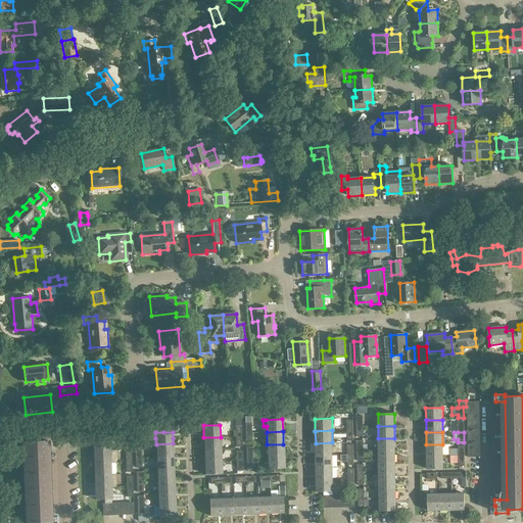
[(221,449),(221,437),(203,437),(204,449),(221,449)]
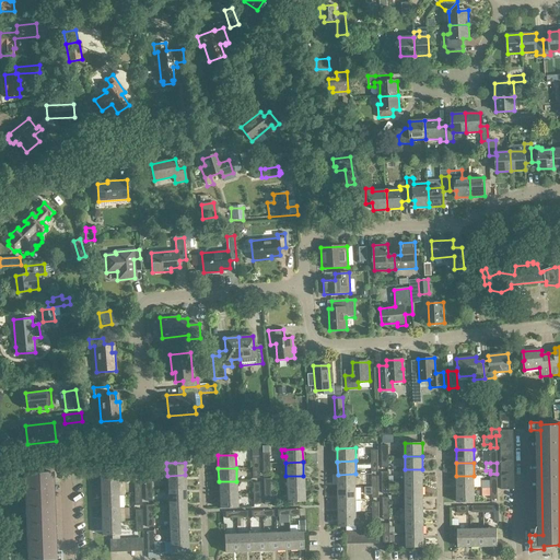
[(100,469),(100,482),(118,482),(117,469),(100,469)]
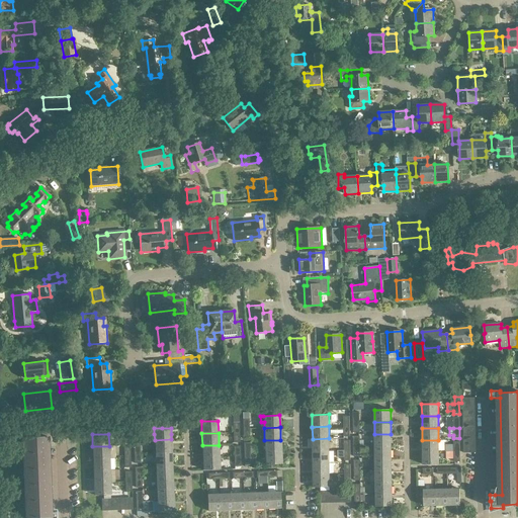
[(392,446),(391,434),(374,434),(374,446),(392,446)]
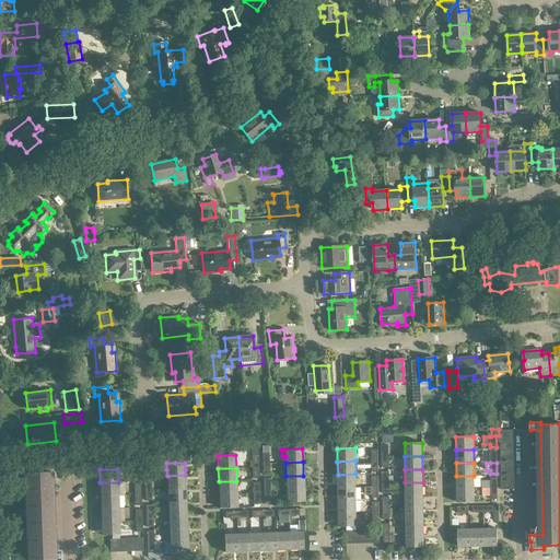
[(51,482),(51,473),(24,474),(27,559),(32,559),(44,559),(60,559),(60,555),(51,555),(49,482),(51,482)]
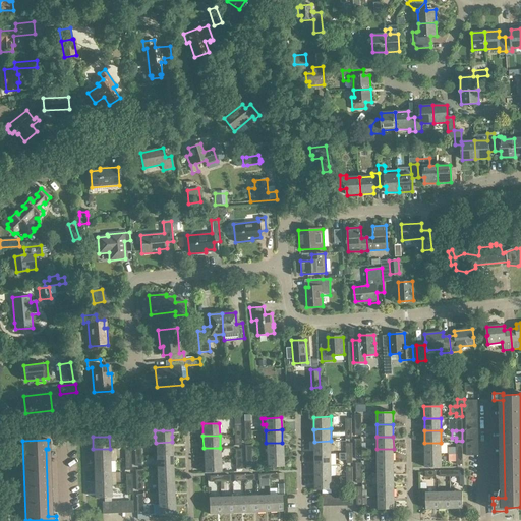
[(314,442),(314,454),(332,453),(331,441),(314,442)]
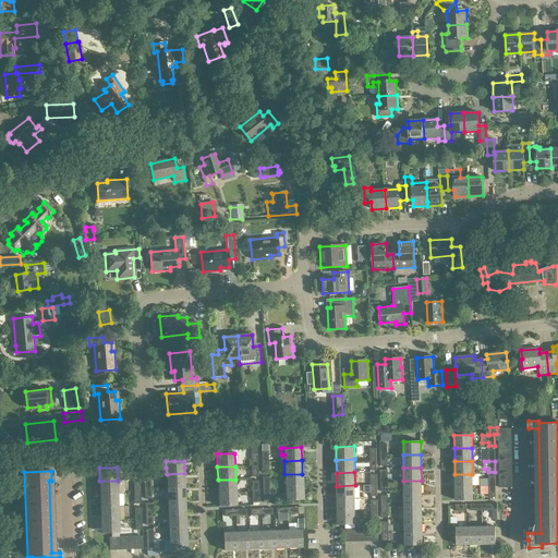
[(167,487),(185,486),(184,473),(167,474),(167,487)]
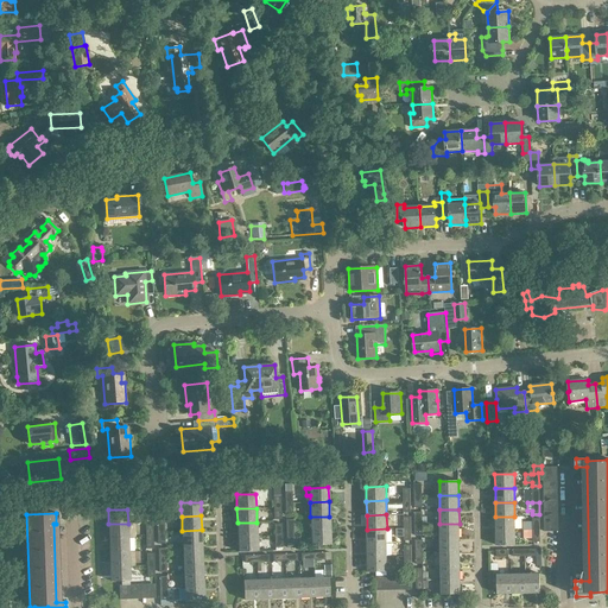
[(330,531),(329,517),(310,517),(311,531),(330,531)]
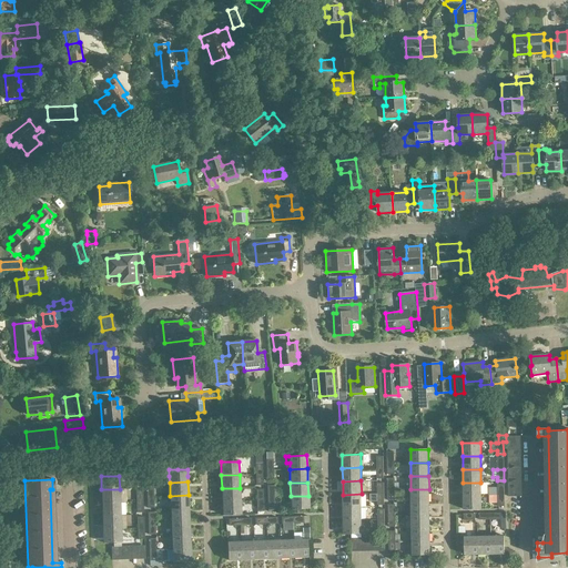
[(463,483),(463,496),(482,496),(480,483),(463,483)]
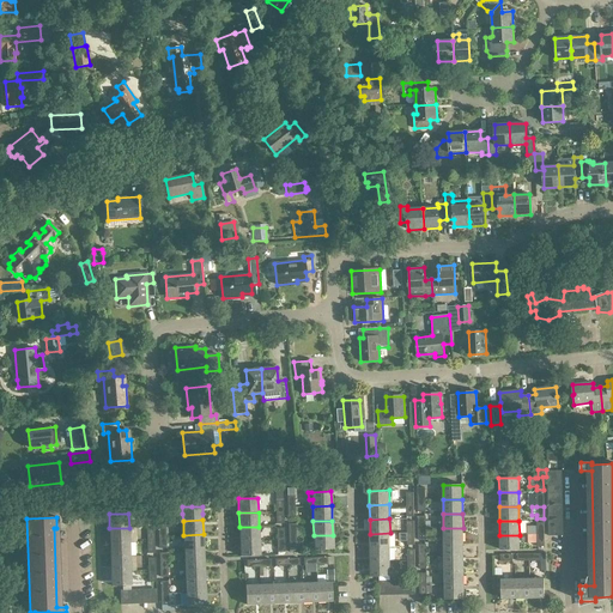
[(526,526),(527,535),(536,534),(536,526),(526,526)]
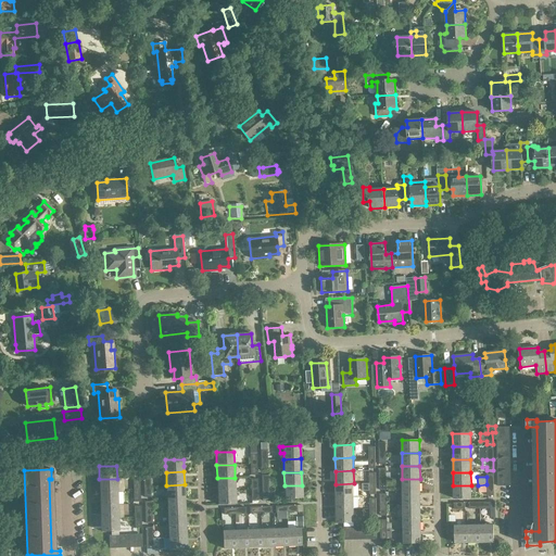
[(217,478),(217,491),(236,491),(235,478),(217,478)]
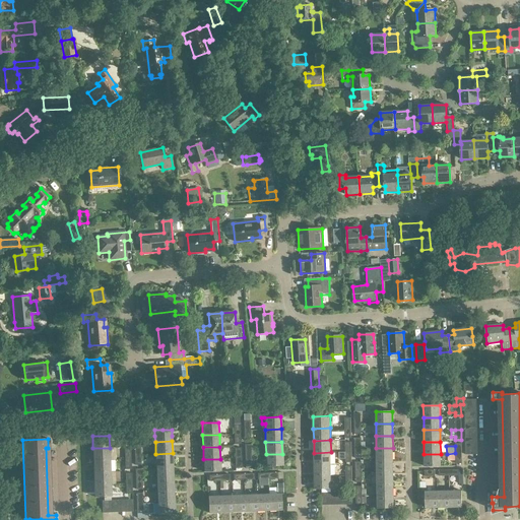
[(93,460),(110,460),(110,448),(92,448),(93,460)]
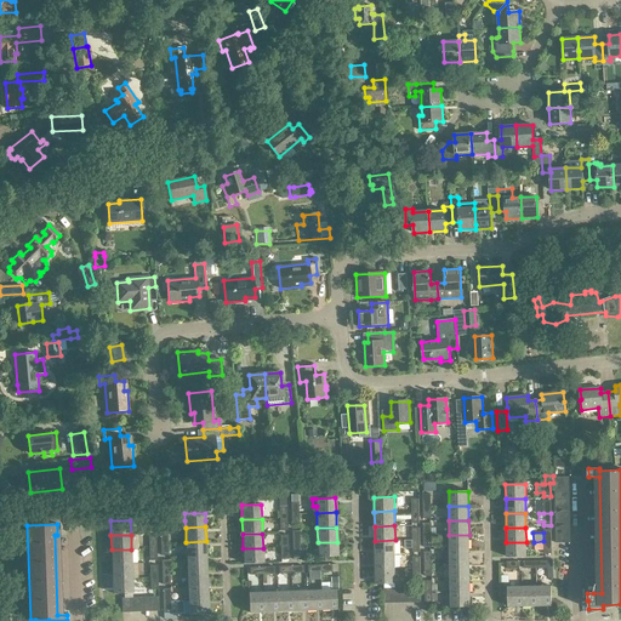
[(469,535),(449,535),(449,550),(469,550),(469,535)]
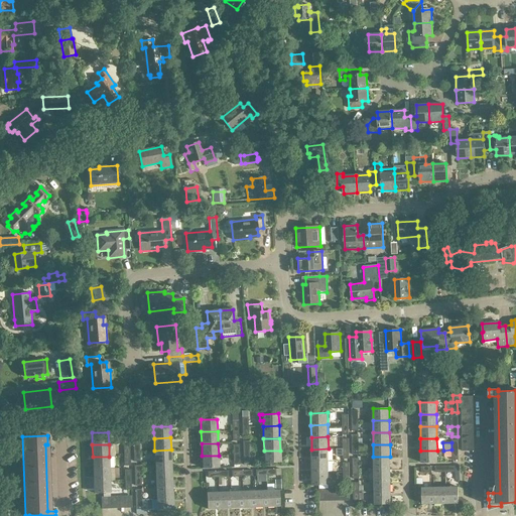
[(311,449),(311,462),(329,462),(329,448),(311,449)]
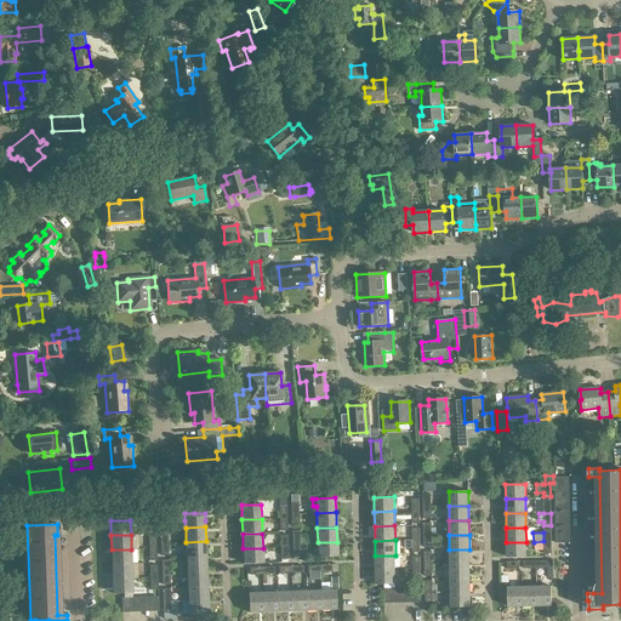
[(206,541),(186,542),(187,557),(206,556),(206,541)]
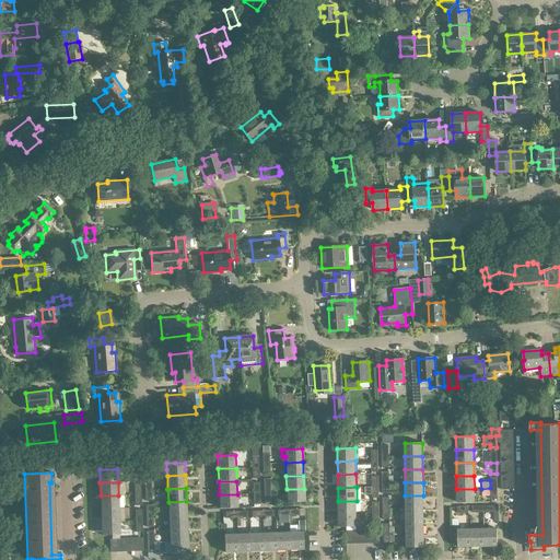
[(304,502),(304,489),(287,489),(287,502),(304,502)]
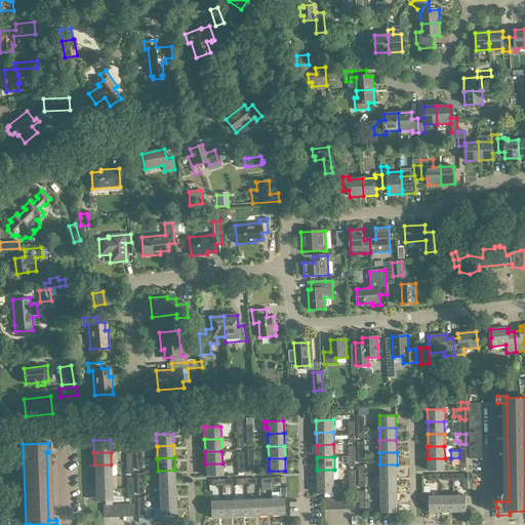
[(445,458),(428,458),(428,471),(445,471),(445,458)]
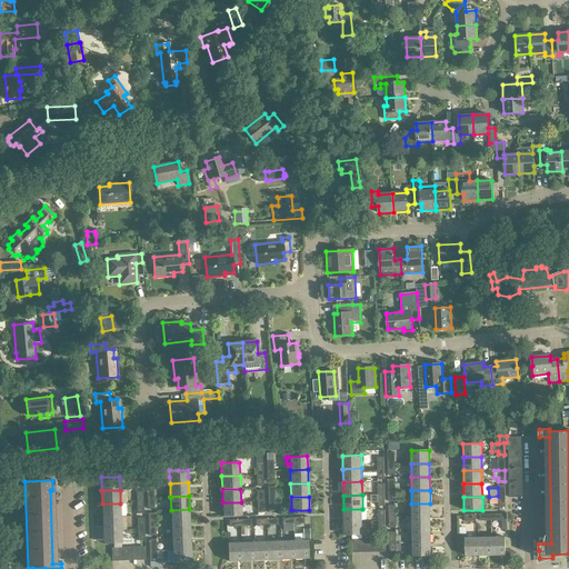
[(241,516),(241,502),(222,502),(223,517),(241,516)]
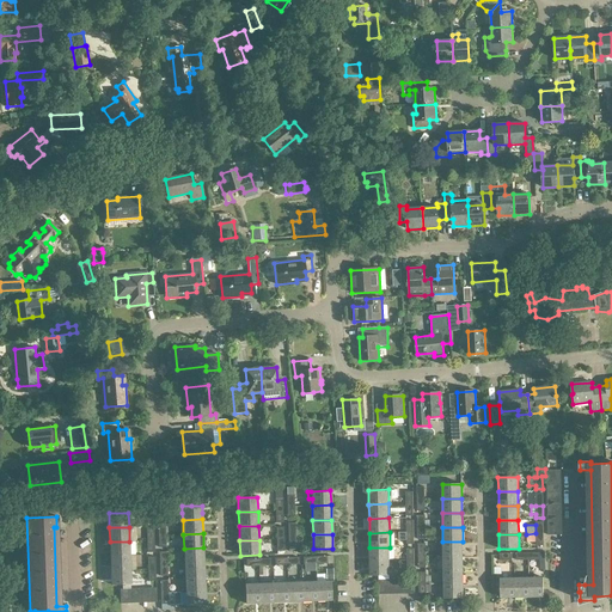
[(110,557),(130,556),(129,542),(110,542),(110,557)]
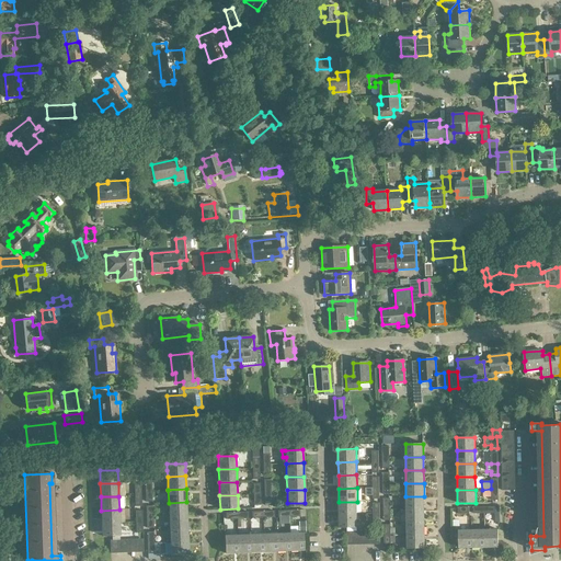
[(424,510),(424,496),(405,496),(407,510),(424,510)]
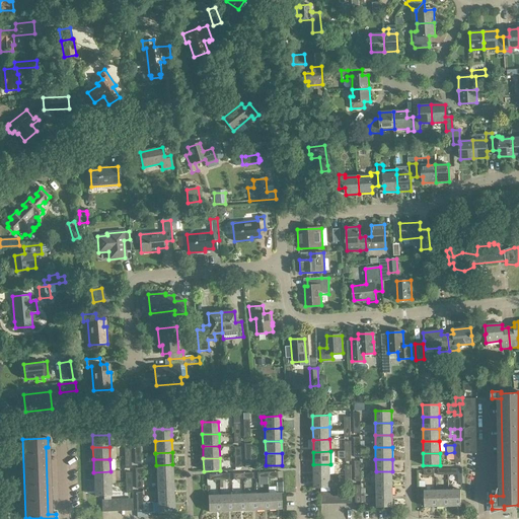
[(172,464),(156,465),(156,477),(173,476),(172,464)]
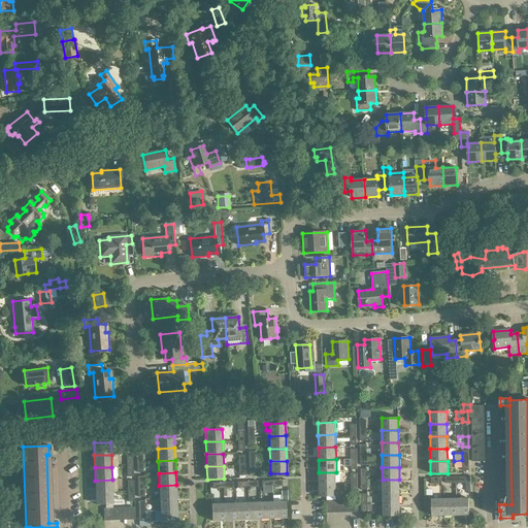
[(319,472),(319,485),(336,485),(336,472),(319,472)]
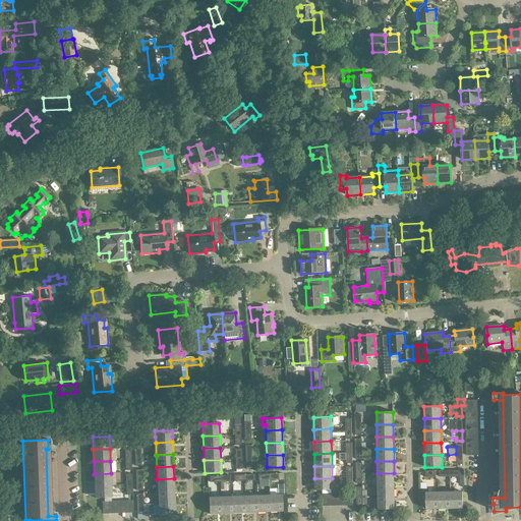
[(450,477),(460,477),(460,485),(463,485),(463,471),(450,471),(450,477)]
